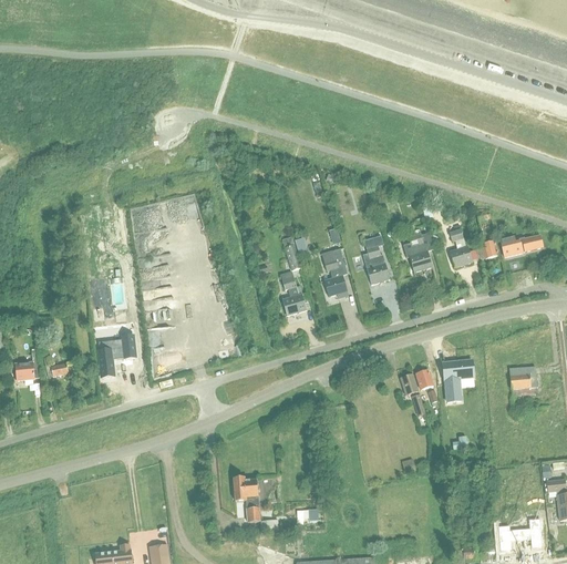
[(327,173),(325,180),(332,182),(334,175),(327,173)]
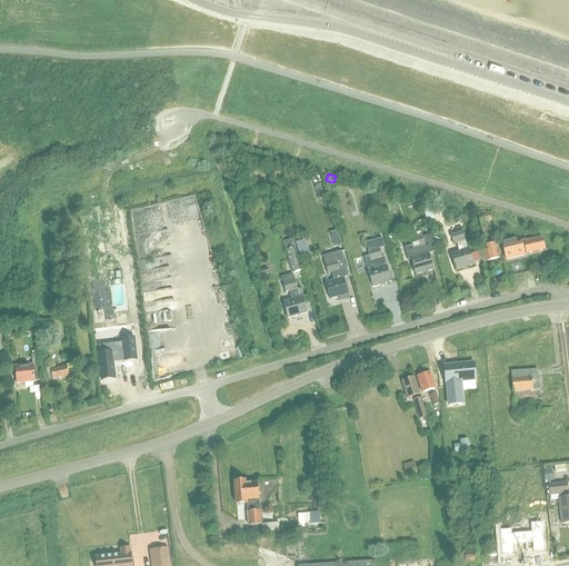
[(479,221),(492,218),(490,210),(478,214),(479,221)]
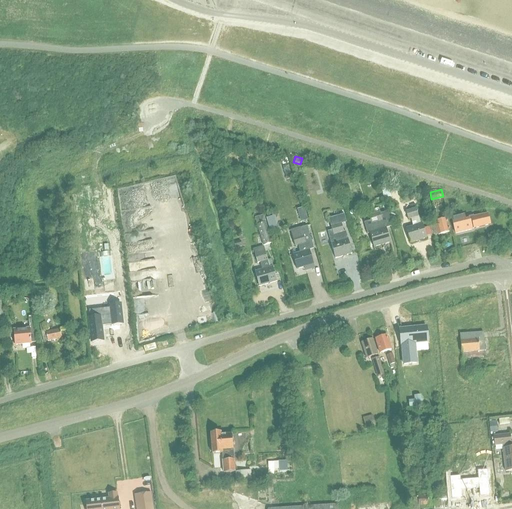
[(386,226),(392,224),(387,209),(380,211),(378,206),(373,207),(375,211),(369,213),(370,218),(364,220),(367,232),(369,231),(373,245),(390,240),(386,226)]
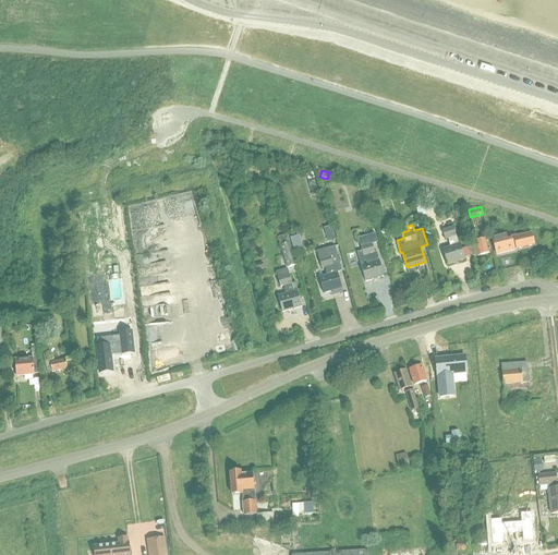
[(452,225),(441,228),(444,237),(447,236),(455,233),(452,225)]
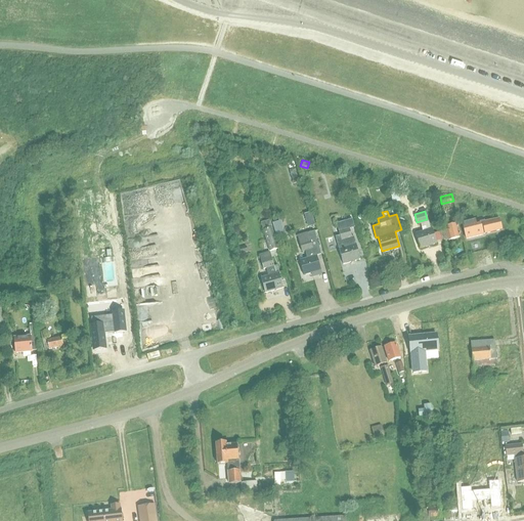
[(448,239),(461,235),(457,221),(447,223),(445,214),(440,215),(442,225),(445,224),(448,239)]
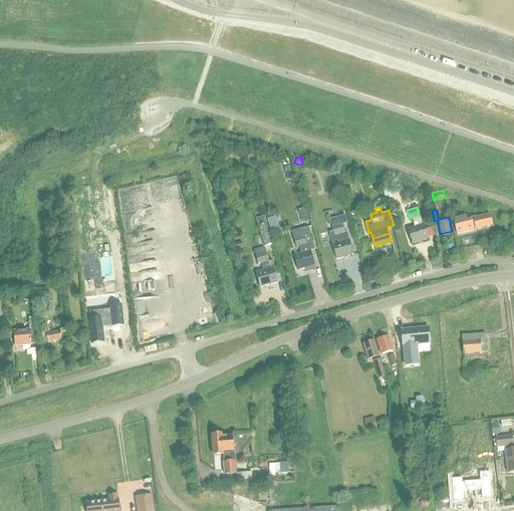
[(466,213),(453,216),(457,232),(474,228),(473,227),(475,227),(492,223),(489,212),(475,215),(475,214),(466,216),(466,213)]
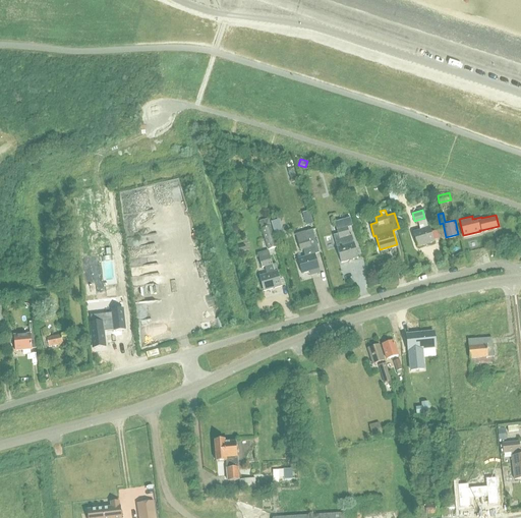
[(338,232),(333,233),(337,245),(341,261),(358,255),(353,240),(351,233),(350,234),(348,226),(348,225),(352,224),(349,216),(334,220),(338,232)]
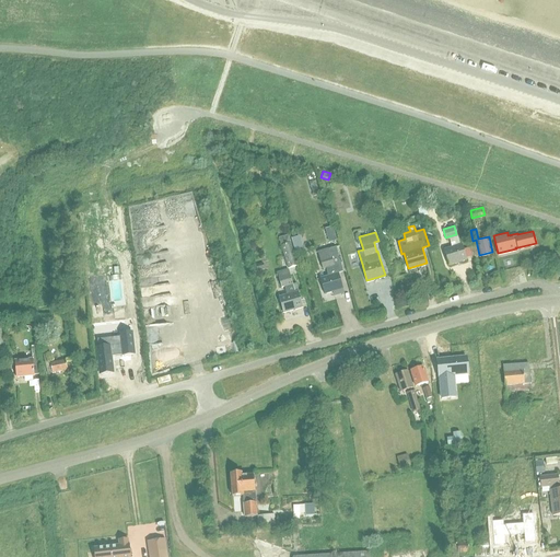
[(287,266),(298,263),(289,233),(279,235),(287,266)]
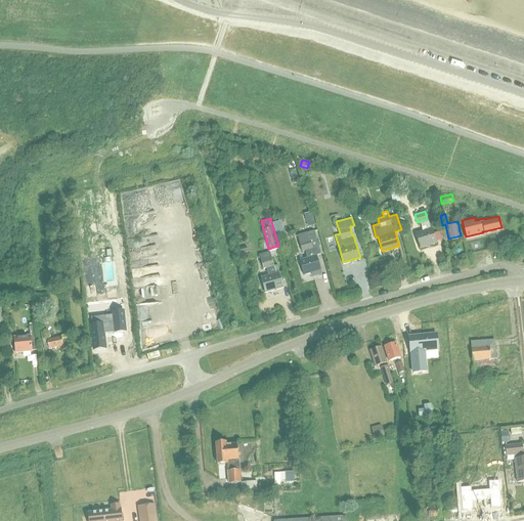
[(279,219),(271,221),(275,234),(284,232),(279,219)]
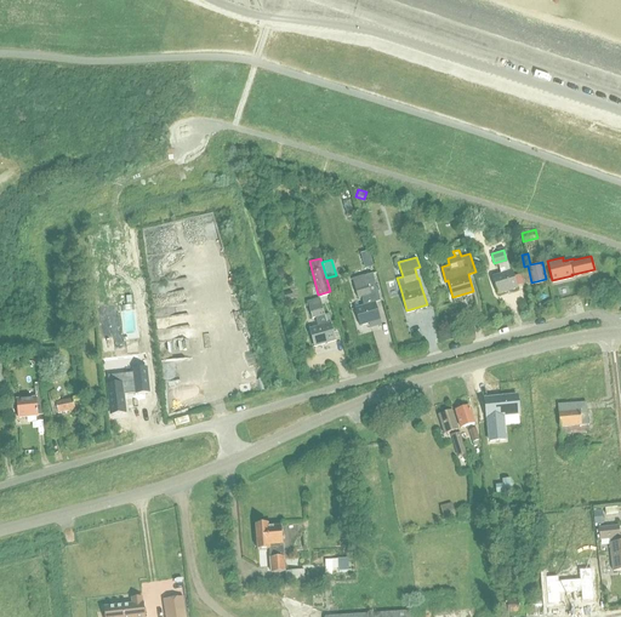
[(501,272),(493,274),(496,291),(517,286),(512,268),(506,270),(505,267),(500,269),(501,272)]
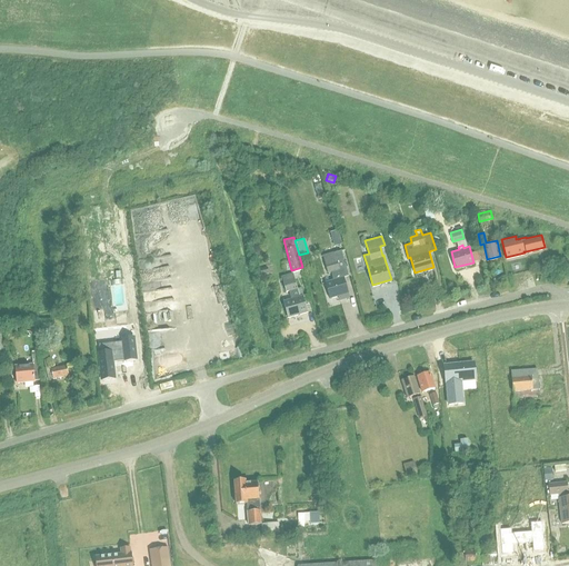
[(333,250),(323,254),(326,262),(328,271),(331,270),(332,276),(333,278),(325,280),(329,297),(348,291),(343,276),(348,275),(346,266),(340,249),(333,250)]
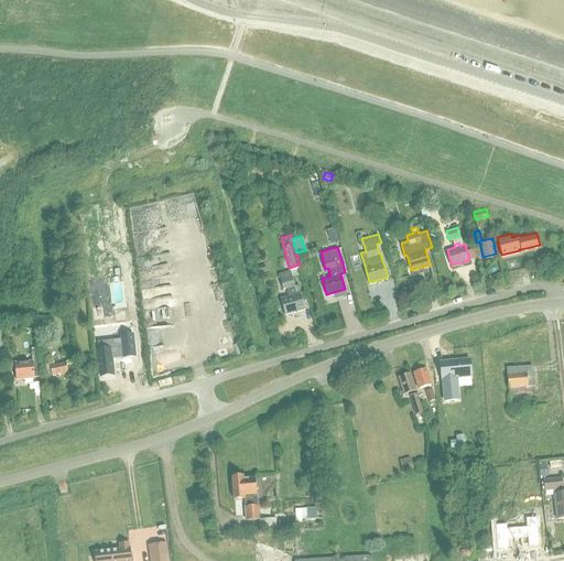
[(292,274),(281,278),(283,288),(286,287),(289,294),(281,297),(285,313),(305,308),(303,300),(308,298),(306,290),(301,291),(296,292),(292,274)]
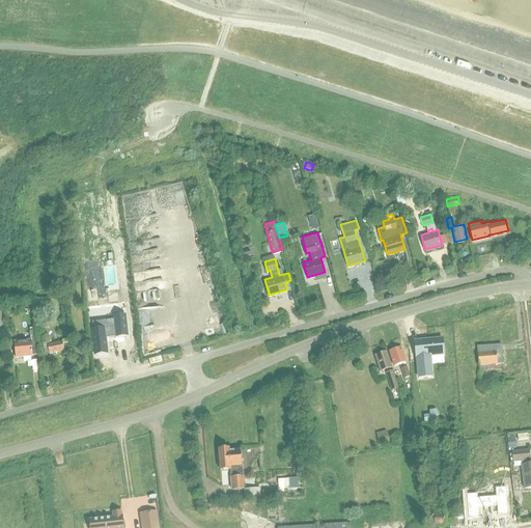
[(115,316),(92,320),(92,327),(95,353),(106,352),(104,336),(117,334),(117,335),(126,334),(123,313),(115,314),(115,316)]
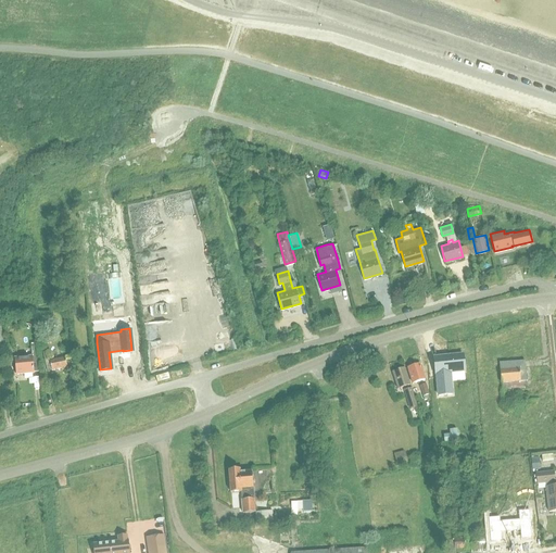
[(38,354),(36,354),(35,343),(32,343),(32,354),(15,355),(16,373),(34,371),(33,366),(38,366),(38,354)]
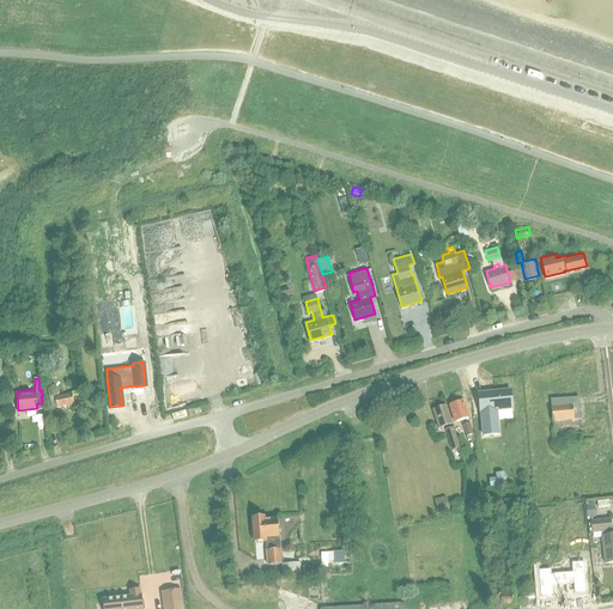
[(510,388),(478,391),(479,409),(480,409),(483,433),(498,432),(496,408),(511,407),(510,388)]
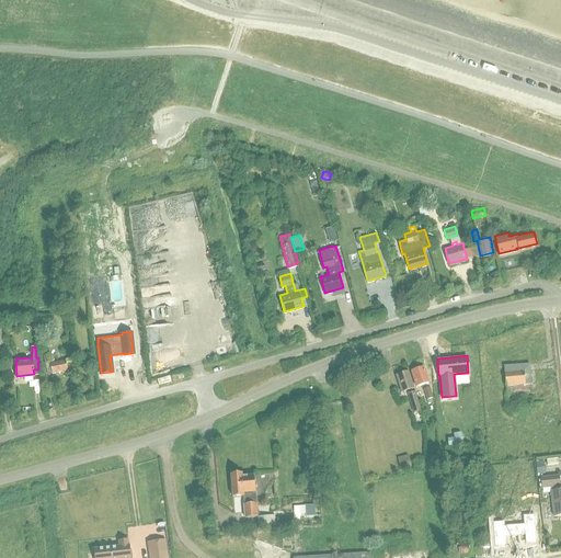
[(52,372),(68,367),(66,359),(50,362),(50,364),(46,364),(48,372),(52,372)]
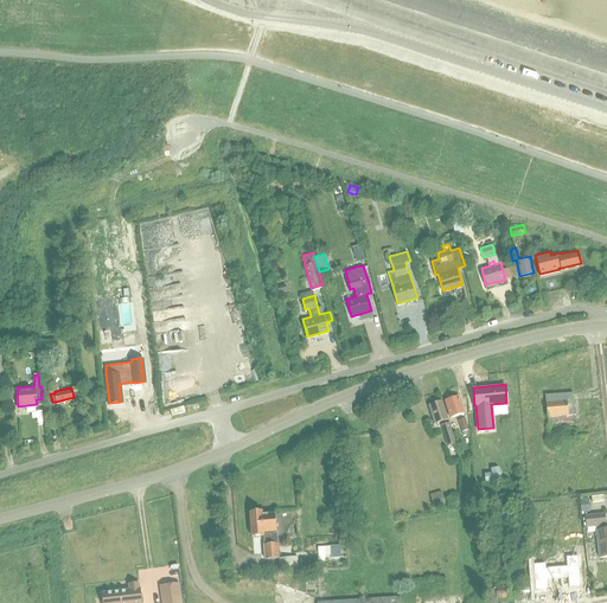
[(573,391),(545,392),(547,415),(548,422),(575,419),(574,412),(575,412),(573,391)]
